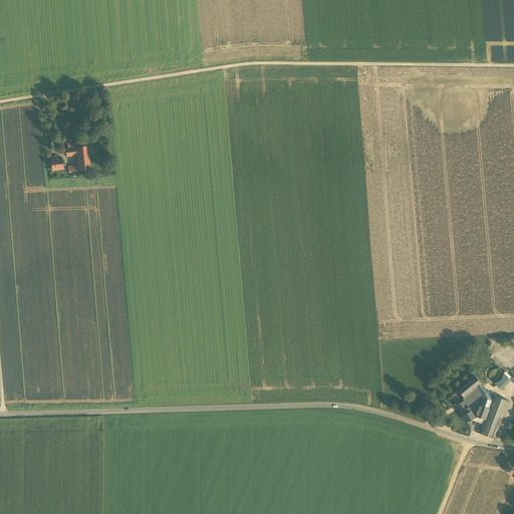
[(77,155),(78,166),(79,171),(90,170),(87,147),(76,148),(77,154),(77,155)]
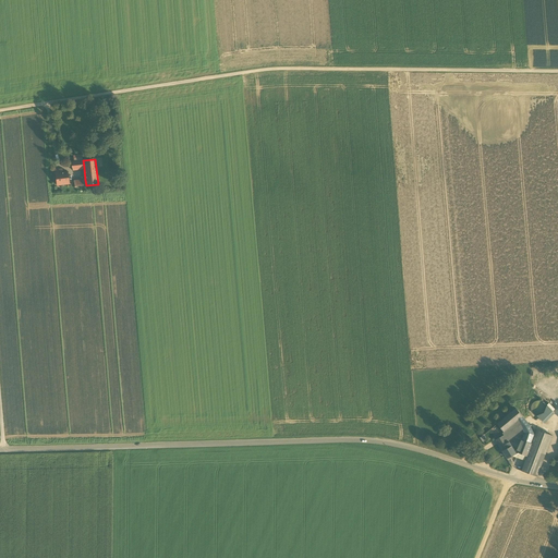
[(70,161),(73,169),(84,168),(84,167),(83,160),(82,160),(74,161),(70,161)]
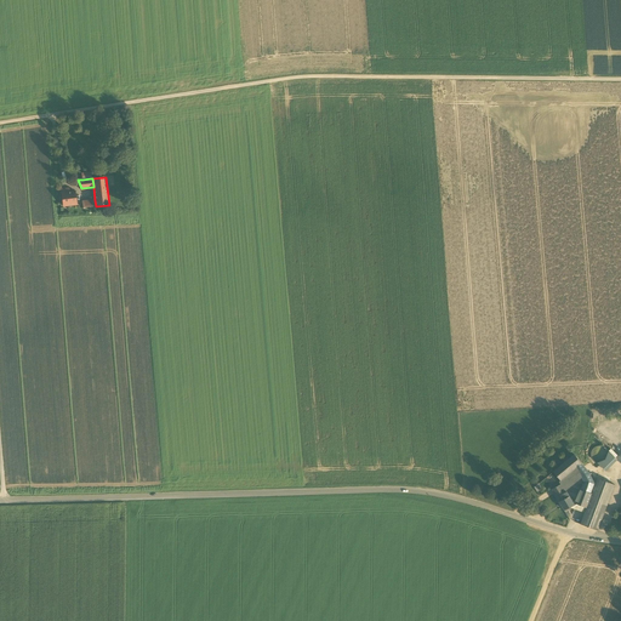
[(61,189),(63,206),(77,205),(75,192),(69,192),(69,188),(61,189)]
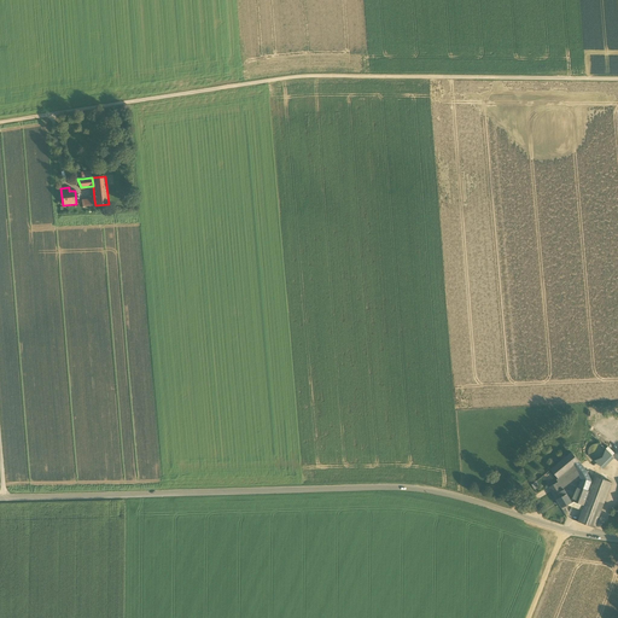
[(611,452),(616,445),(605,436),(600,441),(611,452)]
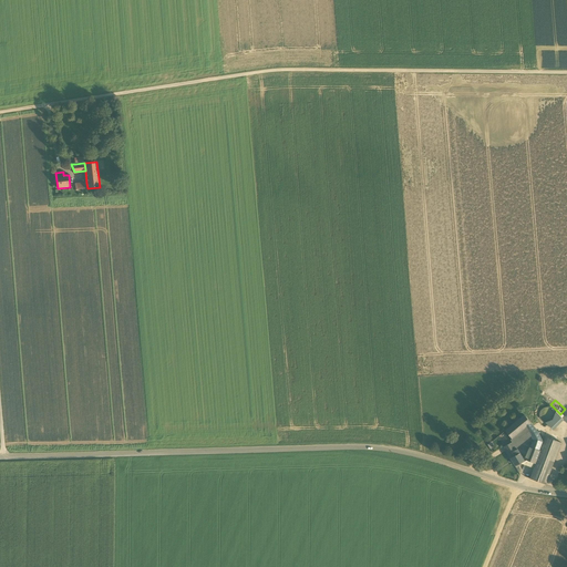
[(550,422),(554,420),(555,415),(555,412),(553,409),(549,408),(545,408),(542,409),(540,412),(539,415),(540,419),(544,422),(547,423),(550,422)]
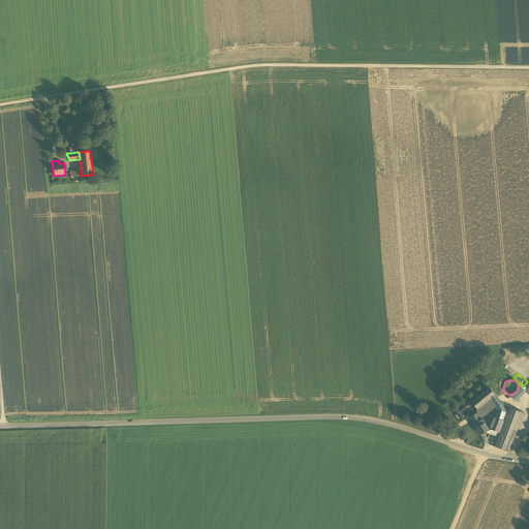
[(519,385),(518,387),(517,392),(514,394),(510,395),(509,395),(516,402),(525,392),(519,385)]
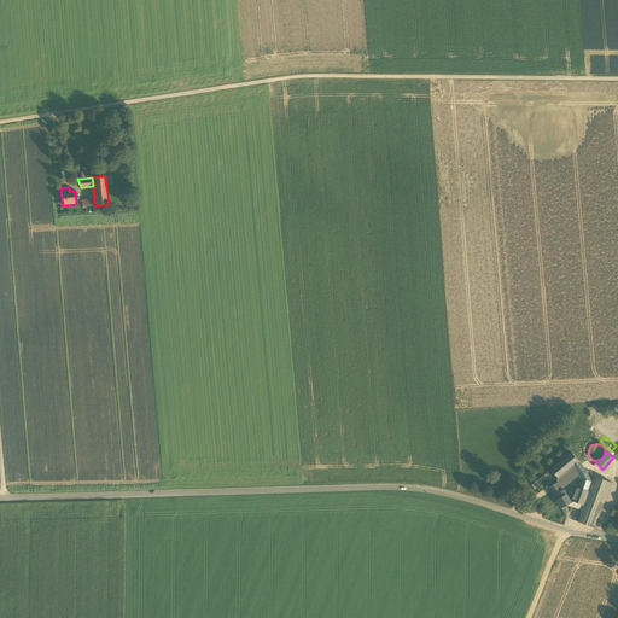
[(558,479),(572,467),(578,461),(571,453),(551,470),(558,479)]
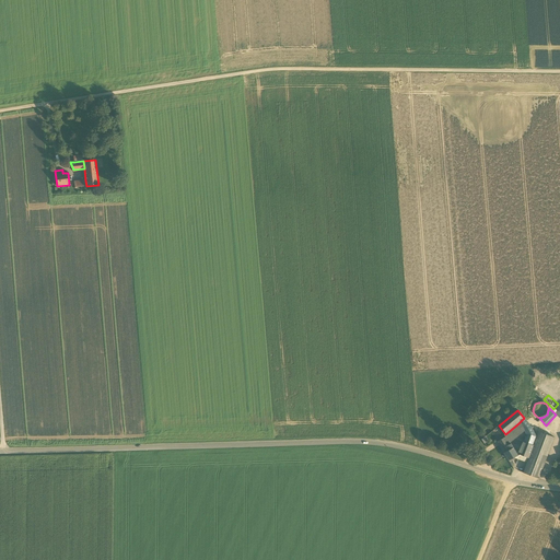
[(532,427),(524,418),(518,423),(524,430),(525,431),(527,435),(525,438),(518,452),(517,453),(518,455),(521,454),(529,457),(534,445),(533,445),(536,436),(533,429),(532,427)]
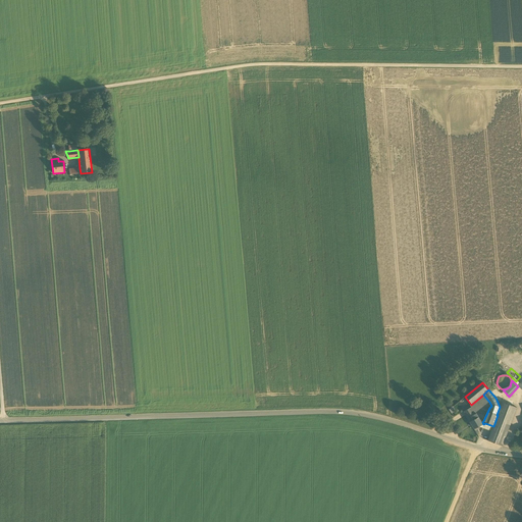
[(474,415),(476,413),(489,402),(488,401),(483,395),(471,405),(470,405),(471,407),(472,407),(475,411),(473,412),(474,415)]
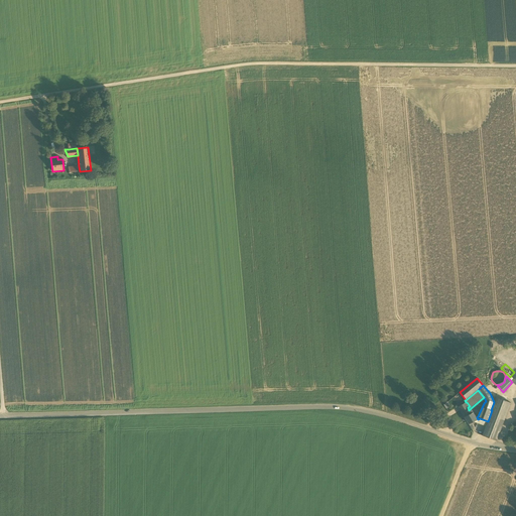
[(497,397),(494,402),(491,410),(492,410),(488,421),(482,435),(497,440),(511,403),(497,397)]
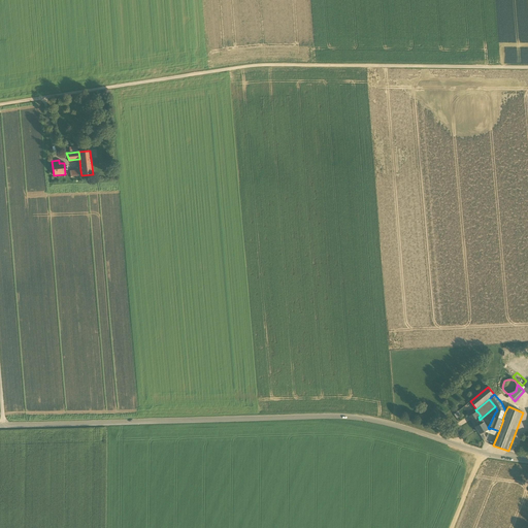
[(477,411),(476,411),(469,416),(471,420),(479,417),(481,416),(477,411)]
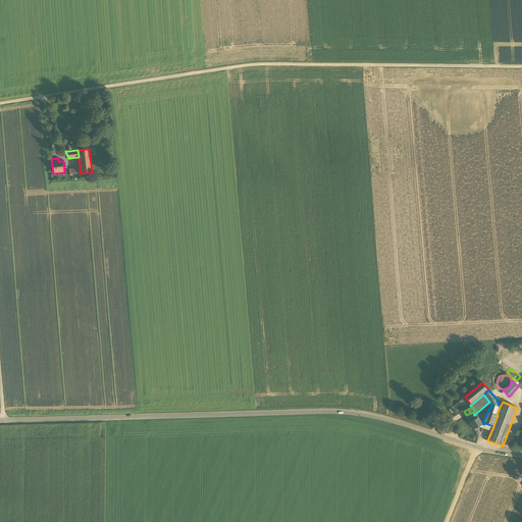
[(466,415),(474,428),(483,424),(482,422),(476,413),(474,415),(473,412),(466,415)]
